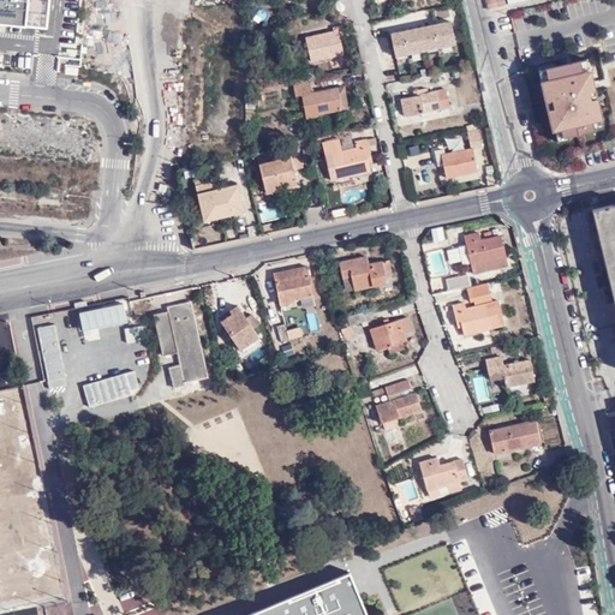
[(0,0),(0,16),(41,21),(42,0),(0,0)]
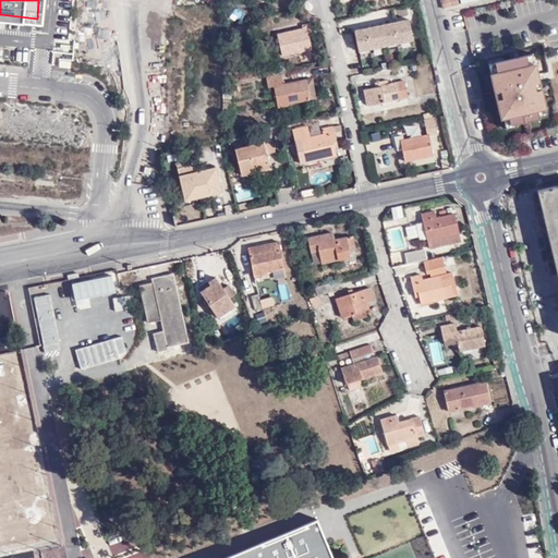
[(388,45),(405,40),(404,36),(414,34),(411,19),(405,20),(404,15),(398,16),(397,9),(380,12),(388,45)]
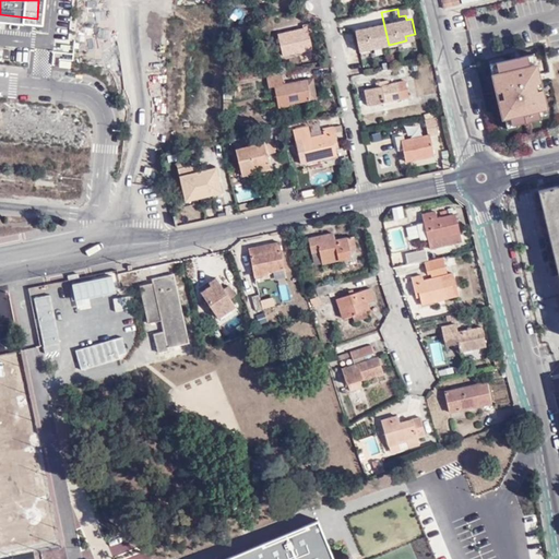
[(244,23),(226,27),(228,38),(246,35),(244,23)]
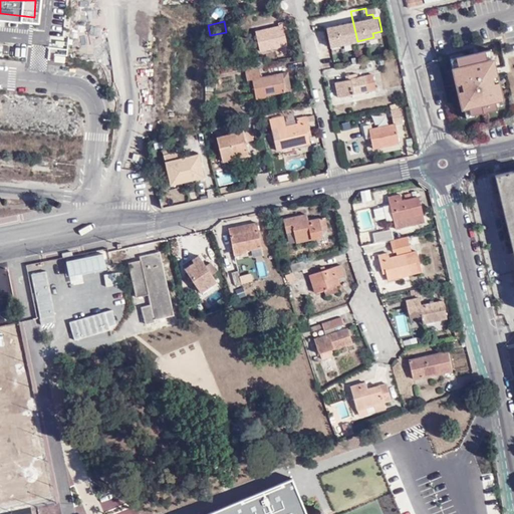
[(288,29),(287,22),(279,23),(280,26),(257,31),(261,51),(277,47),(278,55),(289,52),(284,30),(288,29)]
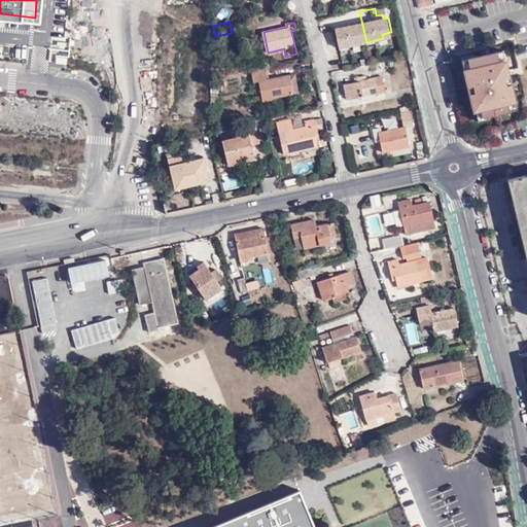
[(488,116),(510,111),(510,109),(507,103),(516,101),(511,83),(505,85),(503,77),(506,76),(504,71),(507,70),(503,50),(467,59),(469,69),(464,70),(467,85),(472,84),(475,93),(469,94),(473,111),(476,110),(481,109),(483,117),(488,116)]
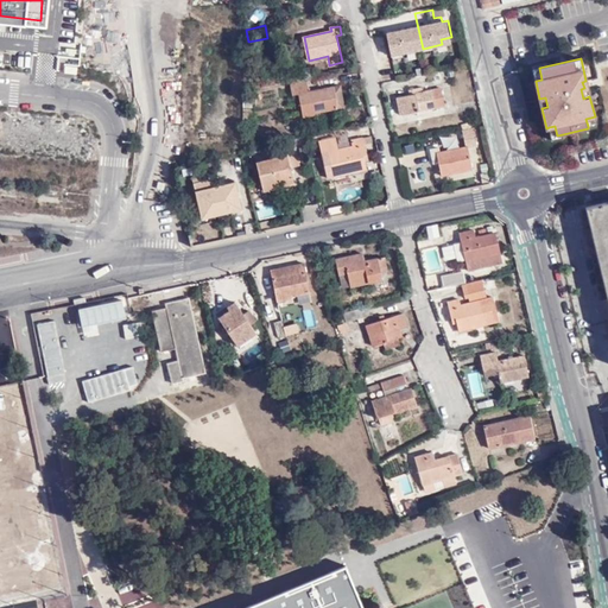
[(310,89),(308,80),(290,83),(292,94),(299,93),(304,115),(318,112),(318,111),(337,106),(334,86),(310,89)]
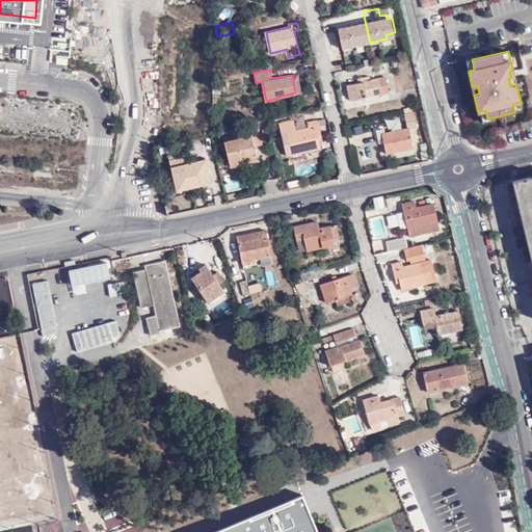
[(351,100),(389,92),(386,77),(371,80),(370,76),(362,77),(363,82),(348,85),(351,100)]
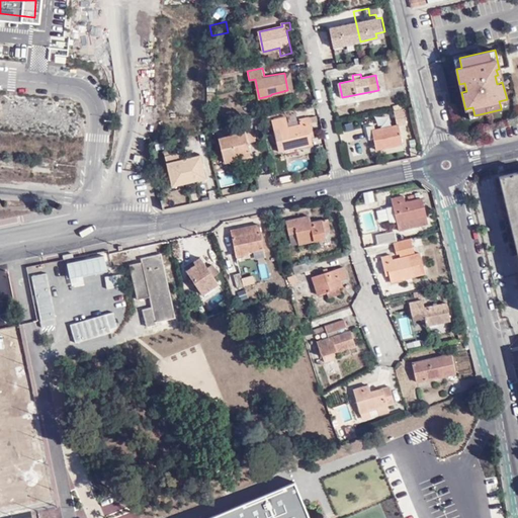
[(480,116),(480,114),(475,115),(472,107),(467,108),(469,119),(480,116)]
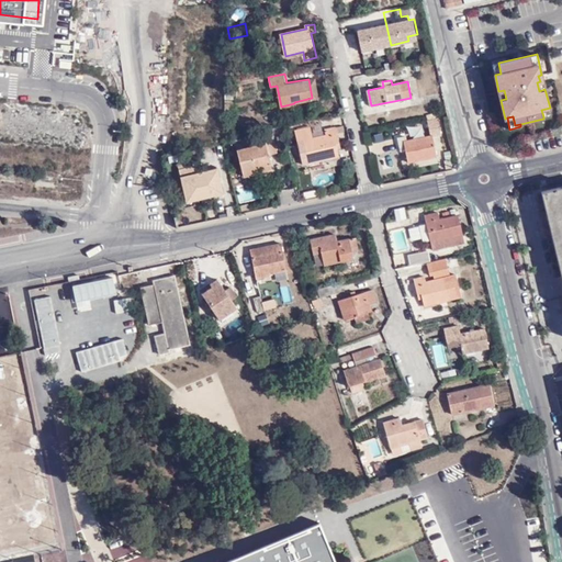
[(325,130),(323,117),(310,120),(311,126),(313,136),(326,134),(325,130)]
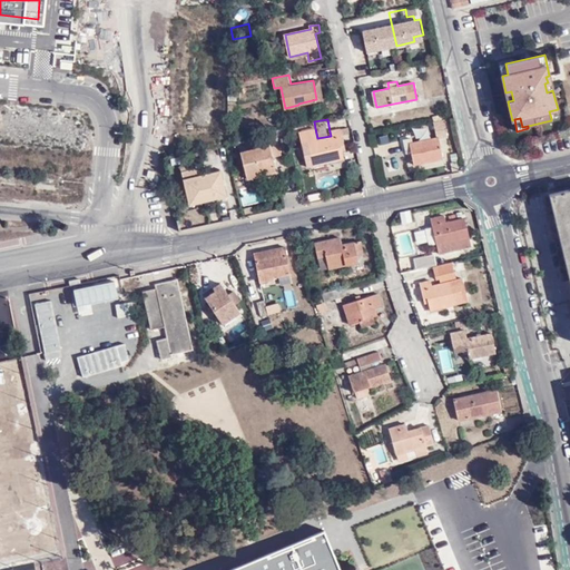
[(446,136),(443,119),(434,121),(438,137),(414,143),(414,138),(404,139),(406,147),(411,146),(414,164),(444,158),(440,137),(446,136)]
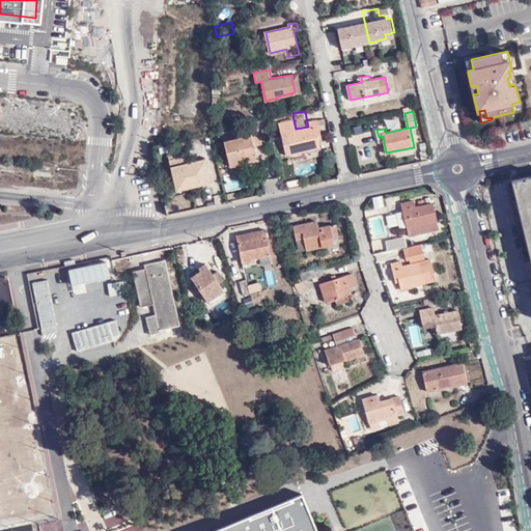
[(316,120),(307,122),(308,127),(296,129),(294,119),(280,122),(283,133),(288,132),(294,154),(319,147),(317,141),(320,140),(318,127),(316,120)]
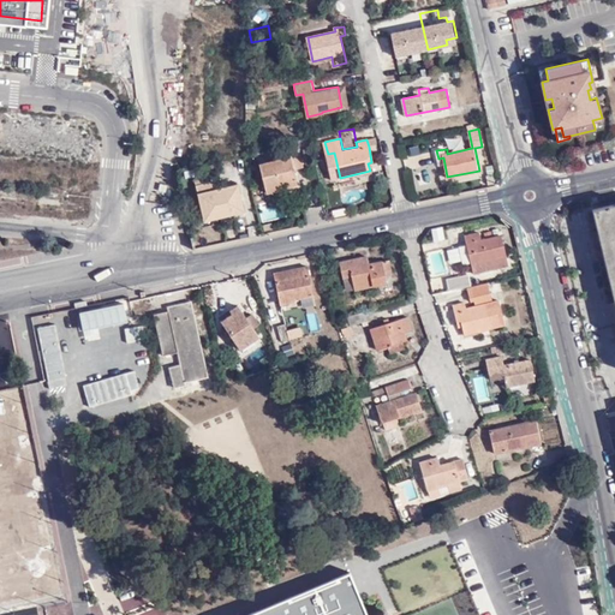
[(268,191),(299,183),(296,167),(304,166),(300,150),(290,153),(290,155),(261,163),(268,191)]
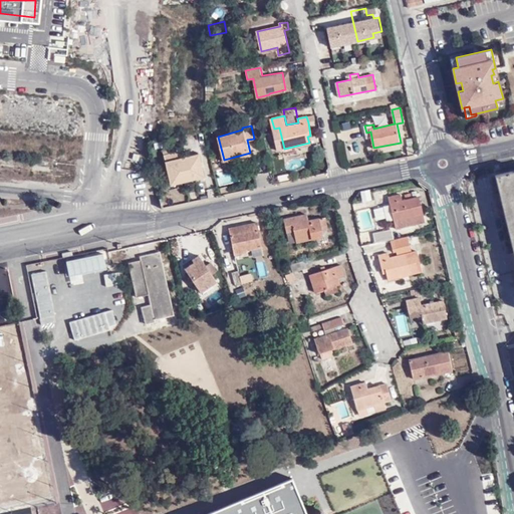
[(344,130),(344,139),(362,138),(361,129),(344,130)]
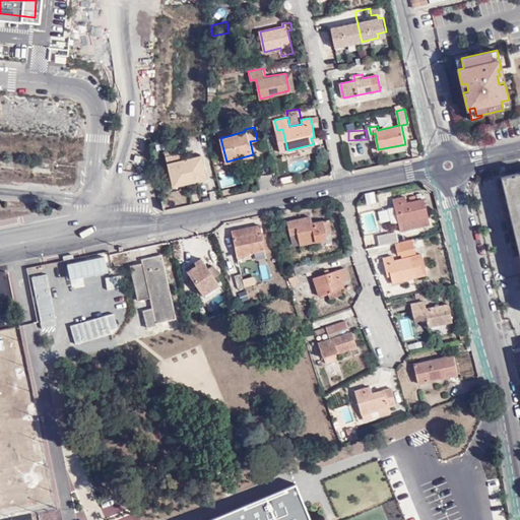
[(202,154),(169,161),(174,183),(198,178),(199,180),(208,179),(202,154)]
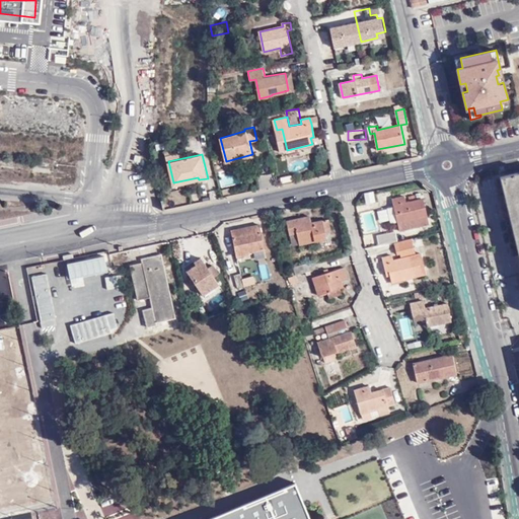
[(518,170),(500,175),(518,257),(518,170)]
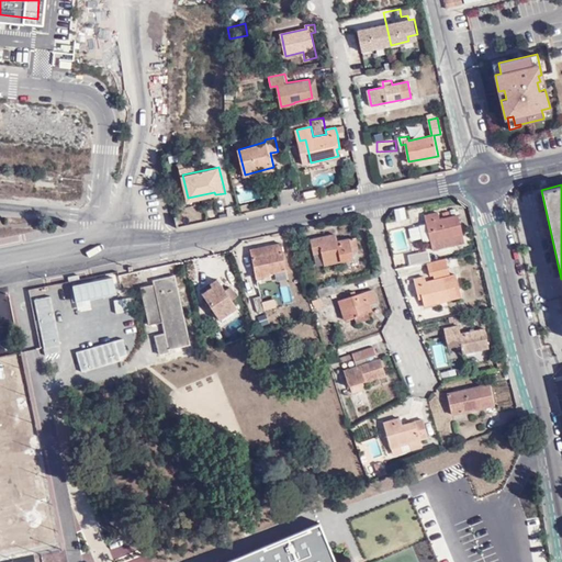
[(396,221),(406,218),(404,208),(394,211),(396,221)]
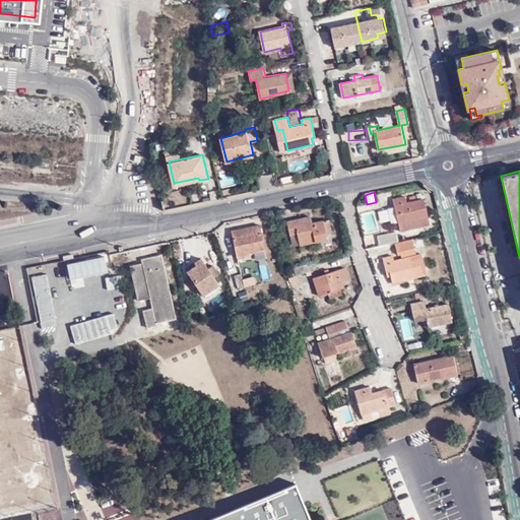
[(405,196),(393,199),(395,206),(388,208),(391,222),(398,221),(398,222),(401,222),(402,231),(430,224),(424,199),(407,202),(405,196)]
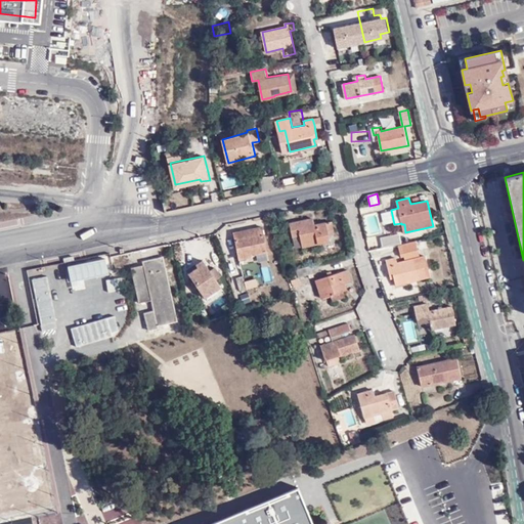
[(315,225),(313,218),(290,222),(293,236),(300,235),(303,247),(330,241),(329,235),(334,234),(332,220),(324,222),(325,224),(315,225)]
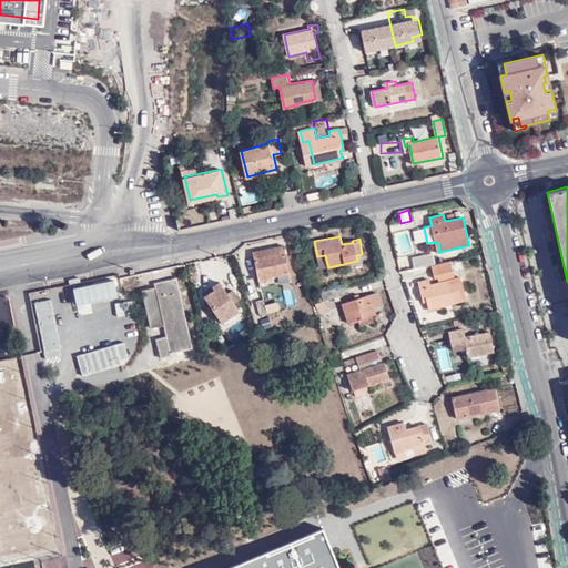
[(288,273),(283,245),(254,251),(260,281),(274,279),(274,276),(288,273)]
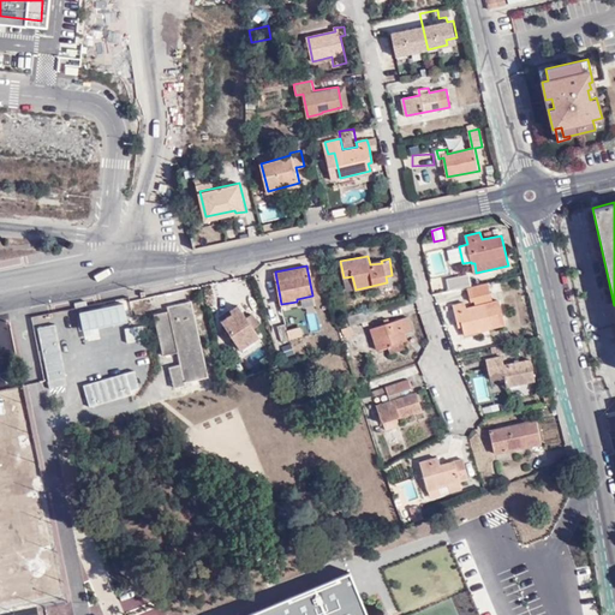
[(447,279),(449,291),(467,286),(471,286),(470,274),(447,279)]
